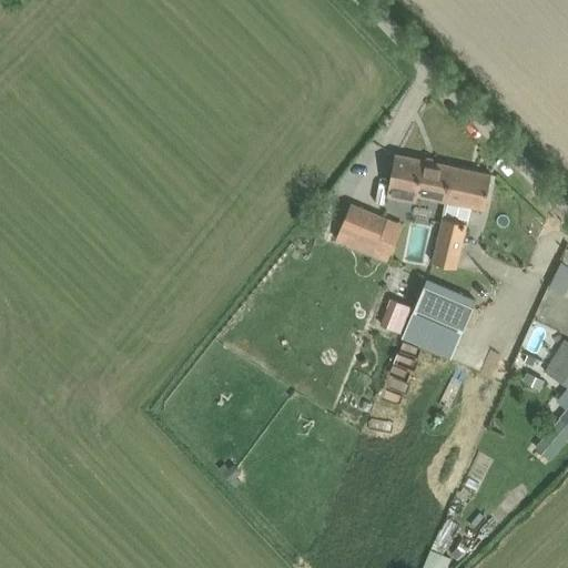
[(422,196),(449,202),(457,166),(396,153),(387,194),(421,202),(422,196)]
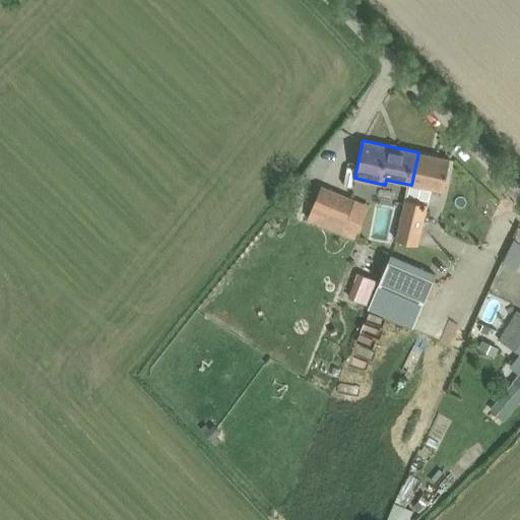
[(418,152),(411,185),(444,192),(451,159),(418,152)]
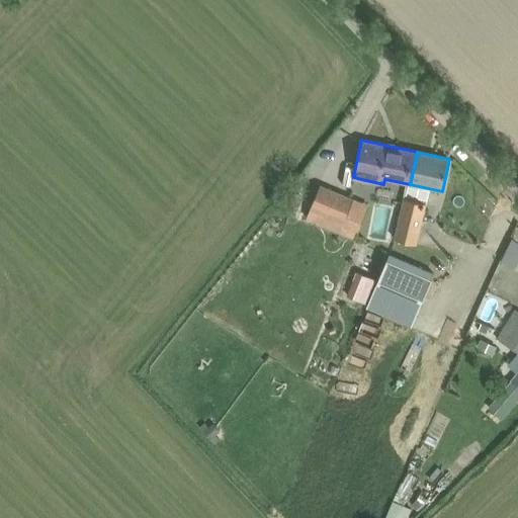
[(311,208),(344,223),(353,199),(320,185),(311,208)]
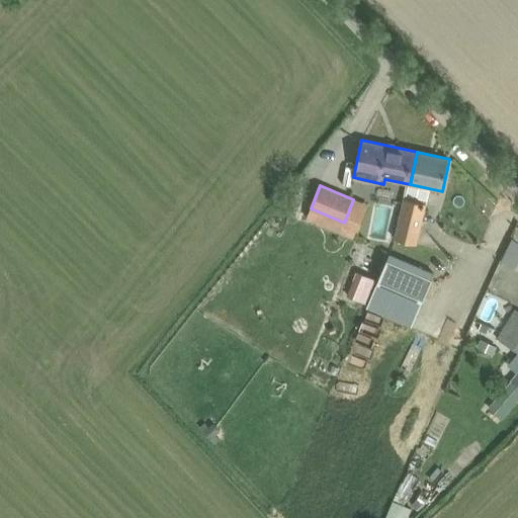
[(426,203),(405,197),(395,239),(416,244),(426,203)]
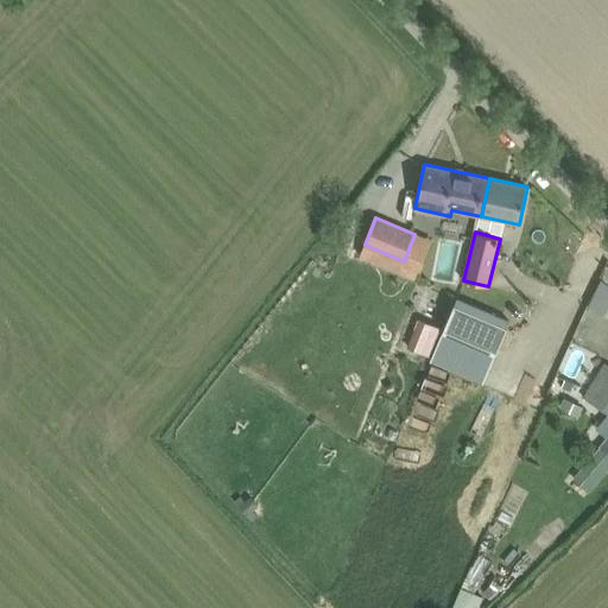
[(607,282),(602,279),(589,303),(607,311),(607,282)]
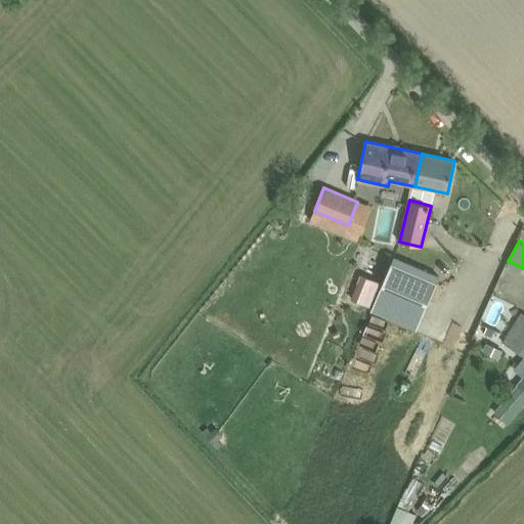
[(393,257),(380,289),(427,308),(440,276),(393,257)]
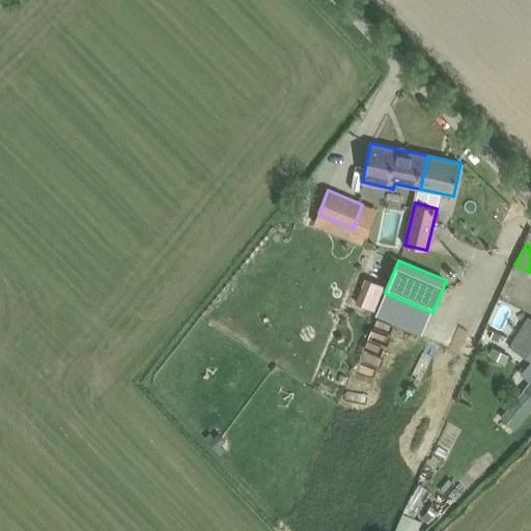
[(366,280),(357,303),(374,310),(384,287),(366,280)]
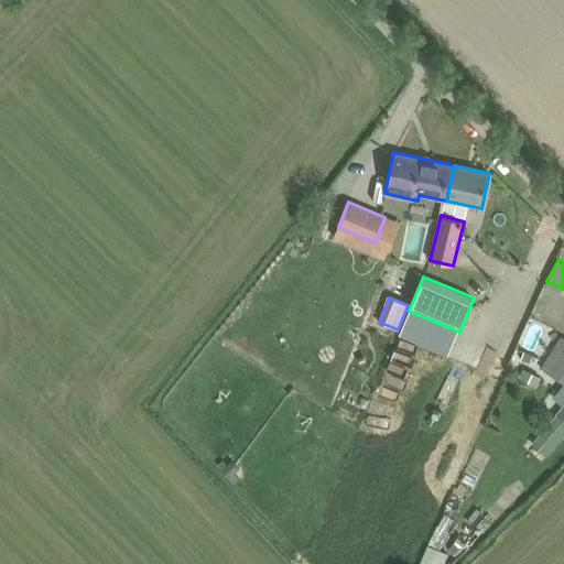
[(524,350),(521,358),(529,361),(533,355),(524,350)]
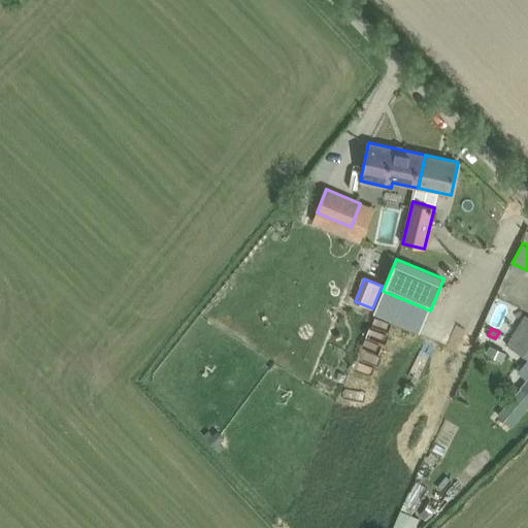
[(512,411),(504,420),(513,427),(527,407),(527,335),(518,352),(527,358),(527,380),(505,406),(512,411)]
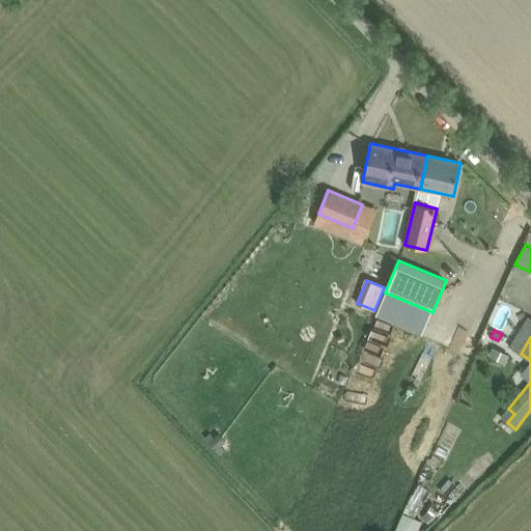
[(495,346),(491,355),(506,362),(510,354),(495,346)]
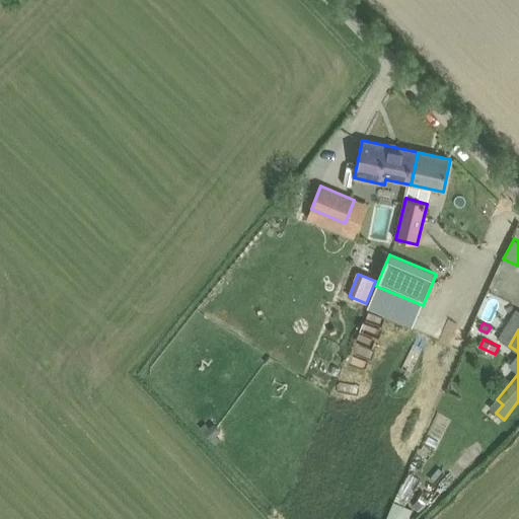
[(395,499),(386,518),(408,518),(414,507),(395,499)]
